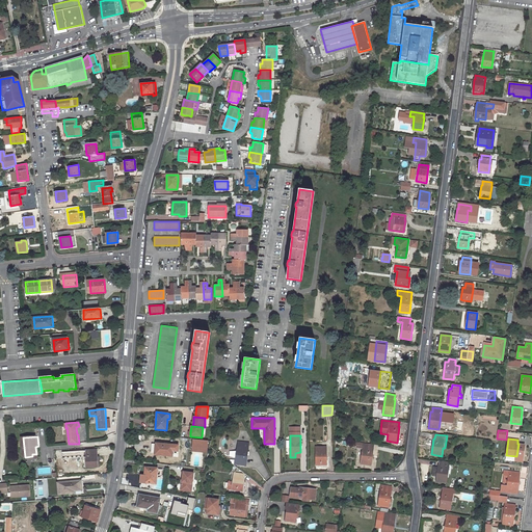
[(238,442),(235,463),(245,466),(248,443),(238,442)]
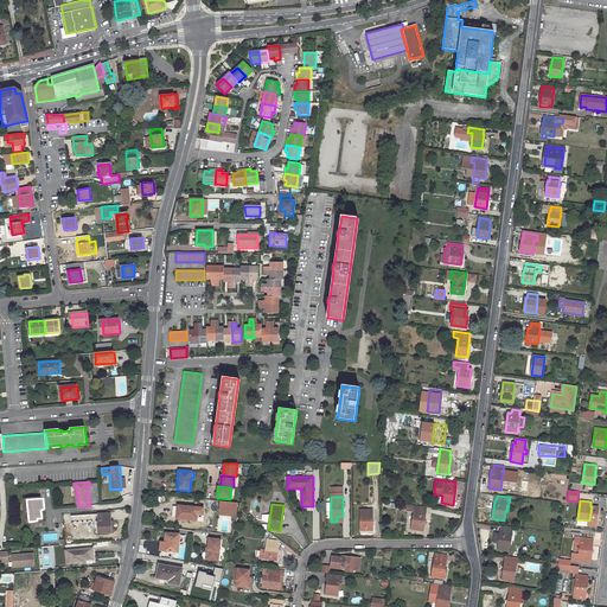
[(178,505),(177,518),(191,521),(192,513),(197,515),(203,515),(204,508),(178,505)]
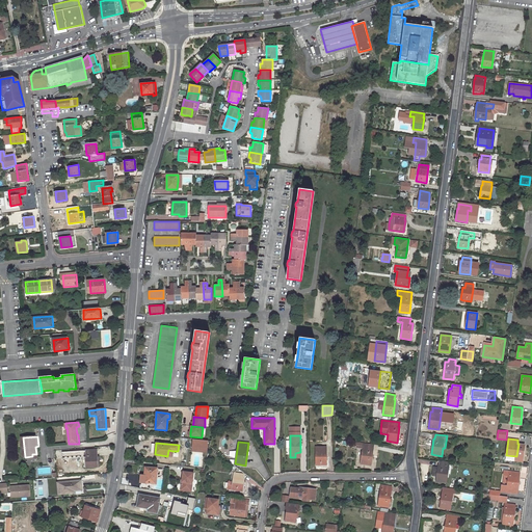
[(355,443),(354,447),(363,448),(361,463),(371,466),(373,445),(355,443)]
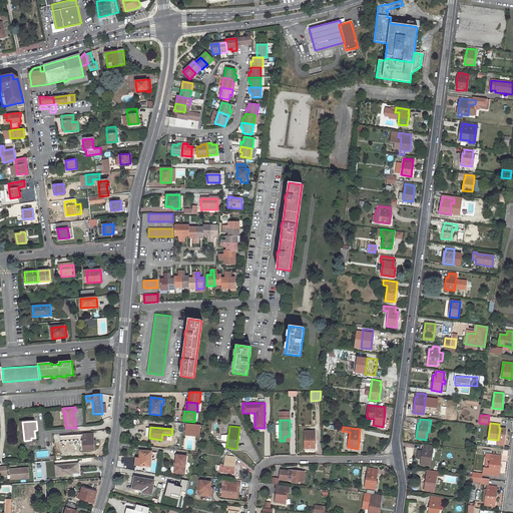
[(315,431),(305,431),(305,448),(315,448),(315,431)]
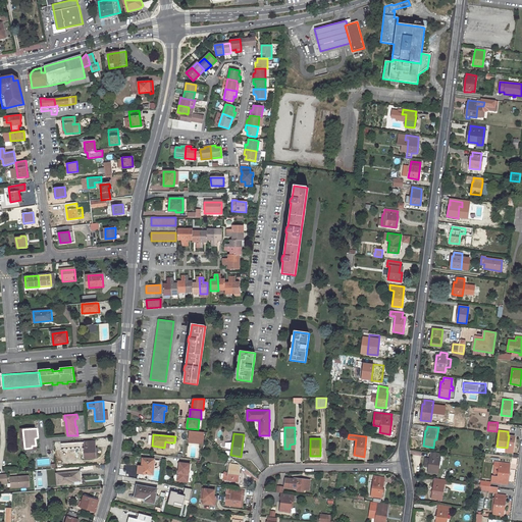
[(98,440),(70,442),(70,449),(87,448),(88,460),(99,459),(99,457),(98,449),(98,440)]
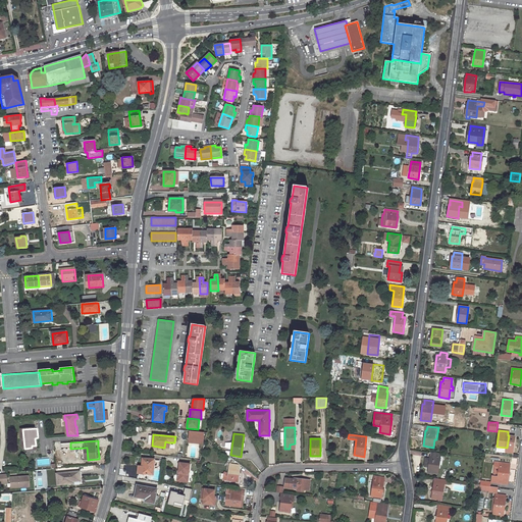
[(444,457),(440,456),(440,454),(431,453),(430,457),(429,457),(429,459),(425,458),(424,467),(428,467),(427,472),(437,473),(439,466),(441,466),(444,457)]
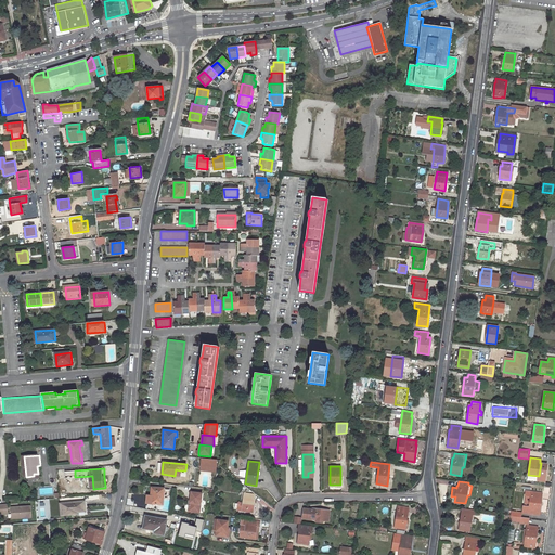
[(151,495),(150,504),(160,504),(162,497),(168,497),(169,490),(164,489),(164,488),(153,488),(152,495),(151,495)]
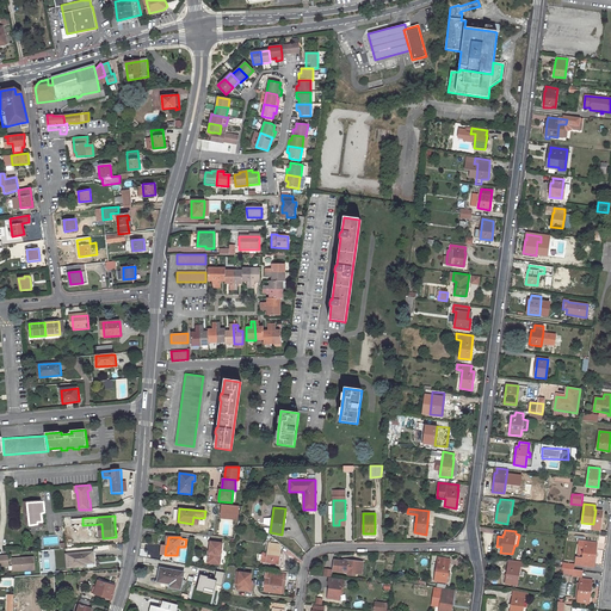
[(209,563),(220,565),(222,543),(210,542),(209,554),(210,554),(209,563)]
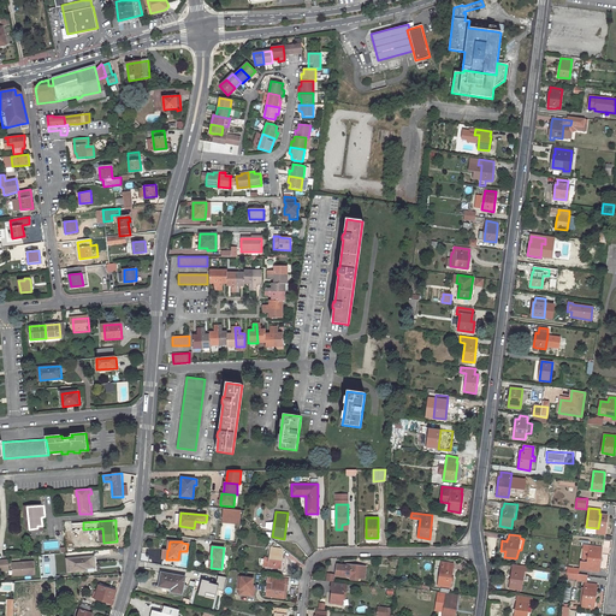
[(590,546),(586,570),(598,572),(600,552),(600,548),(590,546)]
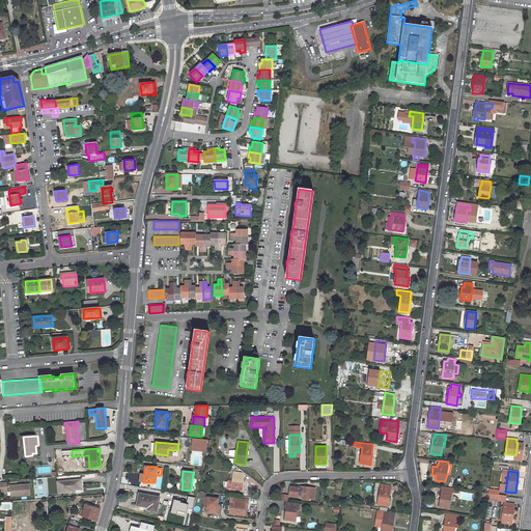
[(227,487),(232,488),(242,490),(244,473),(234,472),(232,481),(228,481),(227,487)]
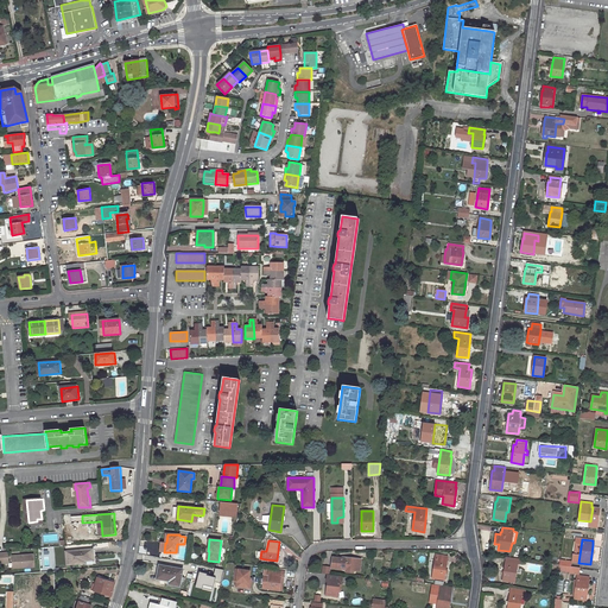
[(90,563),(90,561),(102,559),(101,549),(75,550),(75,563),(90,563)]
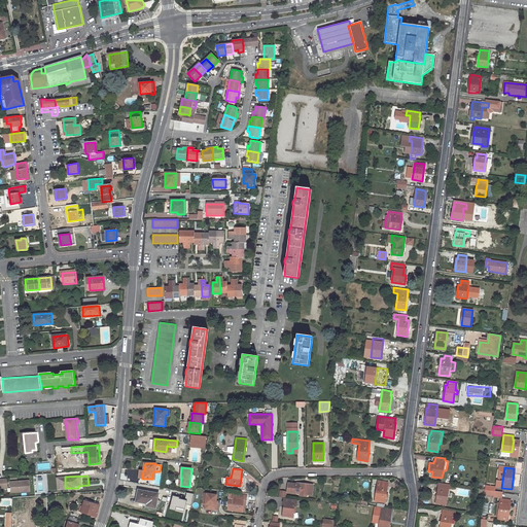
[(30,481),(12,482),(12,487),(14,487),(14,492),(31,491),(30,481)]
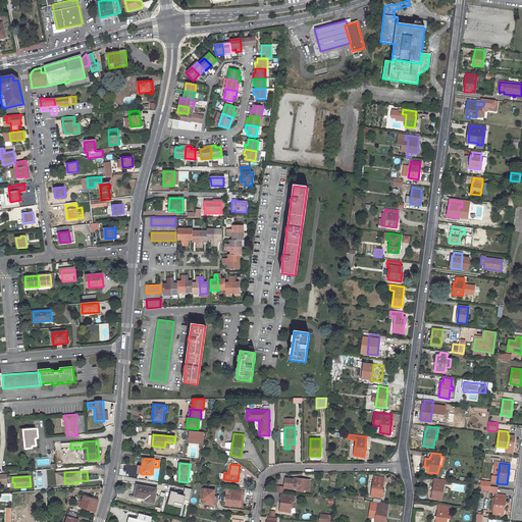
[(374,476),(371,496),(381,498),(383,481),(383,477),(374,476)]
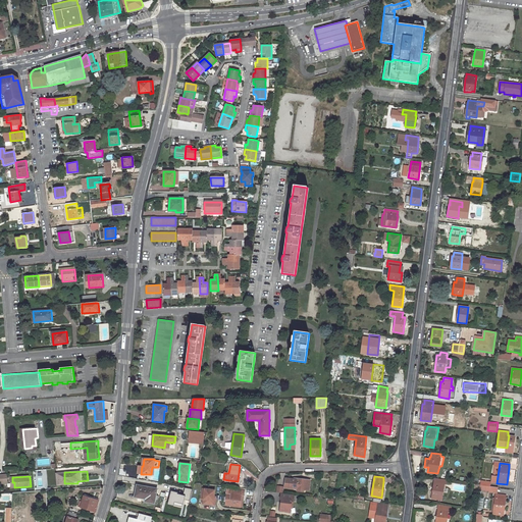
[(285,478),(285,487),(298,488),(302,489),(309,489),(310,480),(294,478),(294,479),(285,478)]
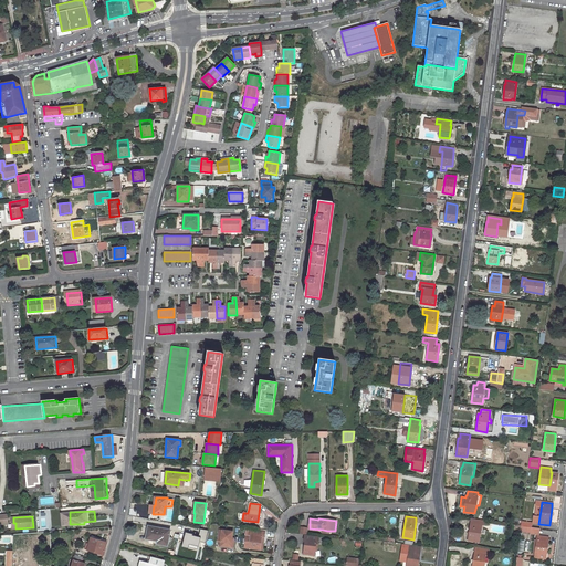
[(469,534),(468,541),(479,542),(480,534),(484,534),(485,530),(481,528),(481,525),(483,525),(484,521),(472,519),(471,523),(470,523),(469,531),(469,534)]
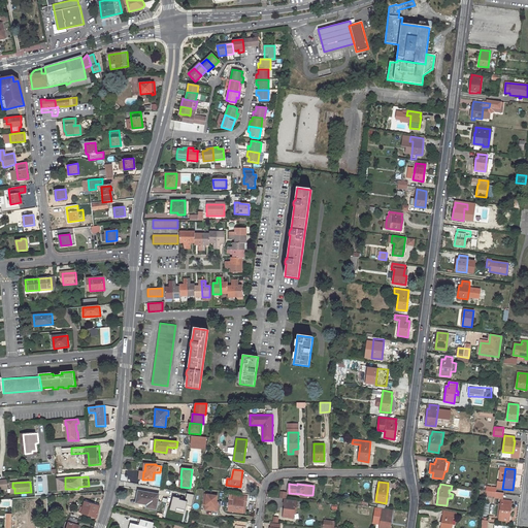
[(486,494),(485,495),(495,496),(495,492),(496,488),(487,486),(486,490),(486,494)]
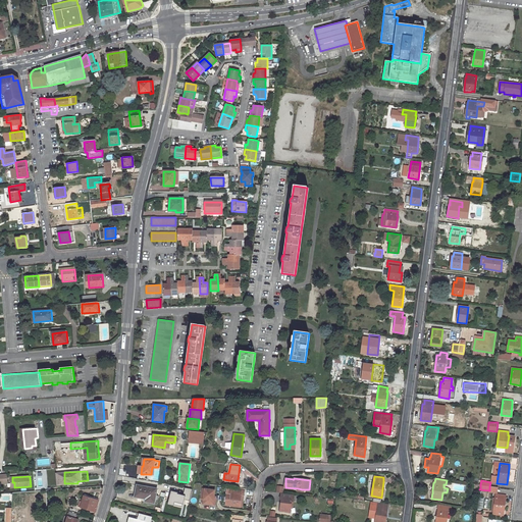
[(148,500),(148,502),(155,504),(155,501),(156,494),(157,489),(137,485),(135,497),(146,499),(148,500)]
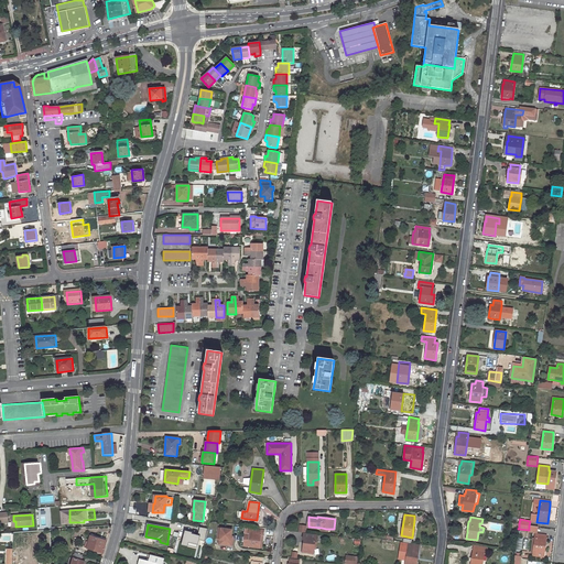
[(301,524),(299,531),(306,533),(308,527),(301,524)]
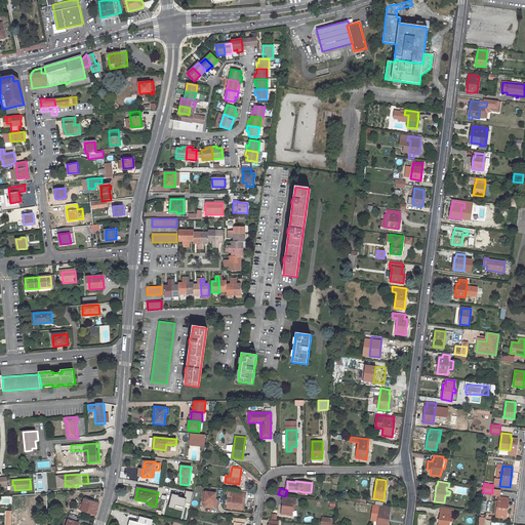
[(186,496),(172,493),(169,508),(184,511),(186,501),(192,502),(194,492),(187,491),(186,496)]
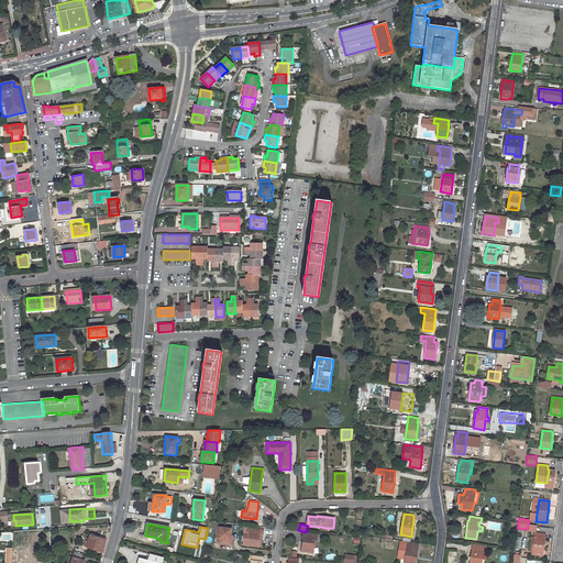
[(231,540),(230,540),(230,536),(231,529),(220,527),(219,538),(218,543),(231,545),(231,540)]
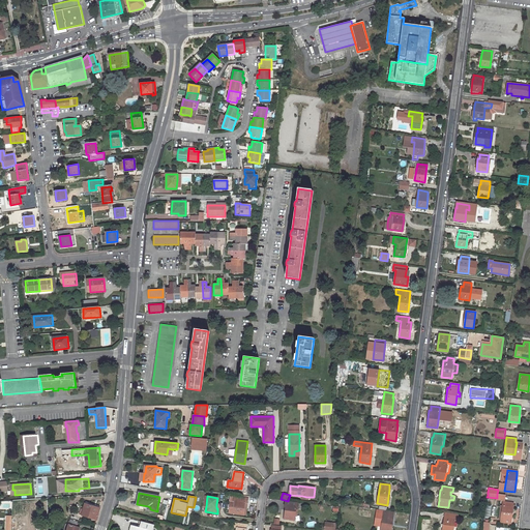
[(235,501),(233,513),(245,516),(246,508),(244,507),(244,503),(247,503),(247,498),(233,496),(232,501),(235,501)]
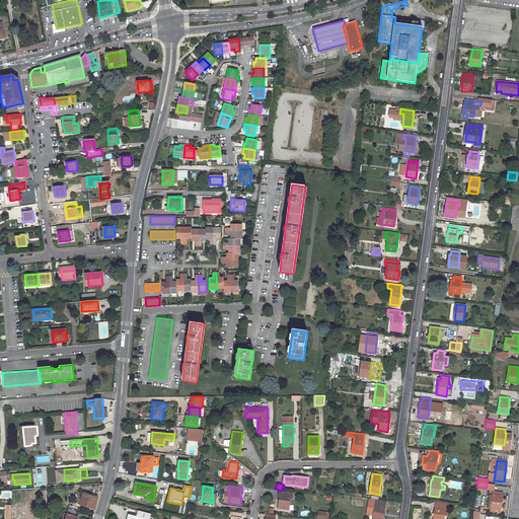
[(98,504),(96,503),(99,496),(85,492),(82,500),(80,499),(79,504),(96,509),(98,504)]
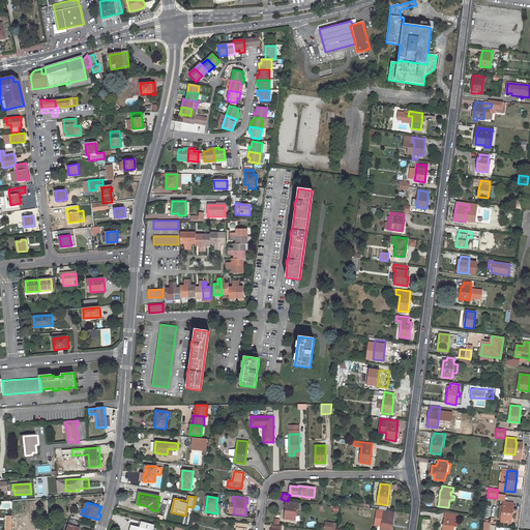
[(299,508),(300,504),(292,503),(292,502),(286,502),(286,503),(285,503),(285,507),(284,520),(295,521),(296,508),(299,508)]
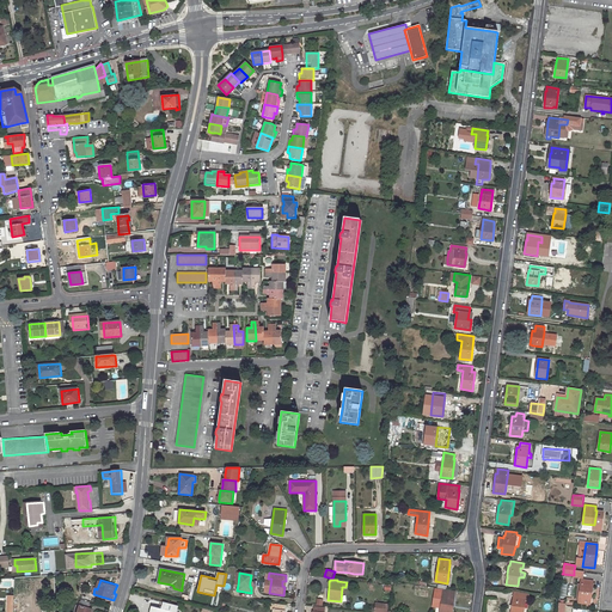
[(581,580),(579,598),(591,600),(592,586),(592,581),(581,580)]
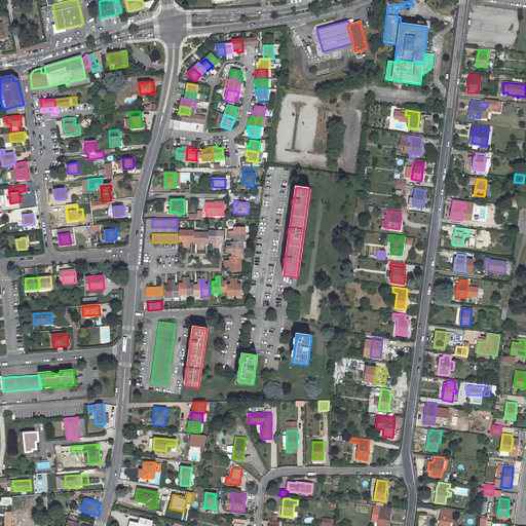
[(492,514),(492,502),(484,502),(484,513),(492,514)]
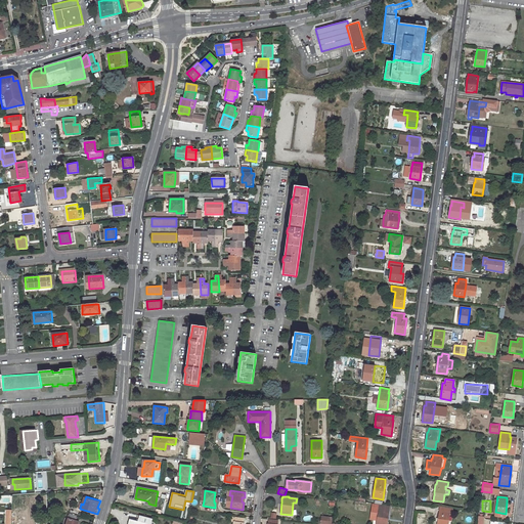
[(376,505),(375,507),(379,507),(377,523),(387,523),(389,510),(388,510),(389,507),(376,505)]
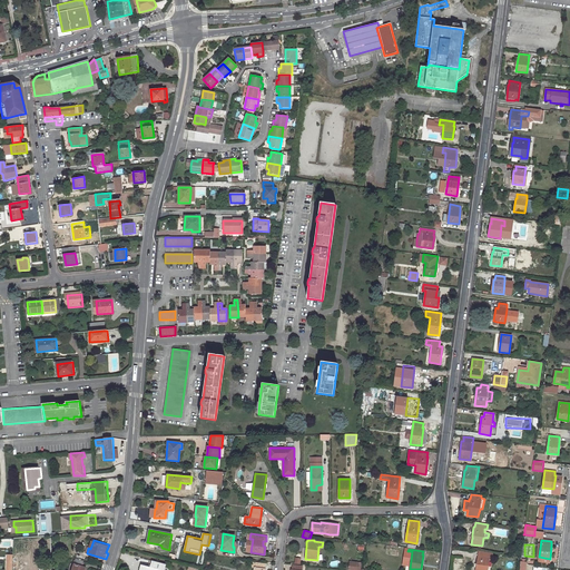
[(477,567),(475,569),(487,569),(488,566),(491,567),(493,552),(479,551),(477,563),(474,563),(474,567),(477,567)]
